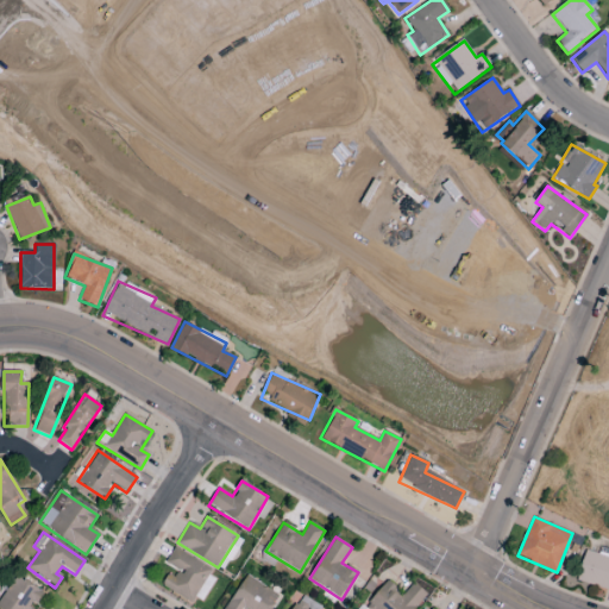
[(211,569),(174,547),(165,563),(174,569),(163,586),(192,603),(211,569)]
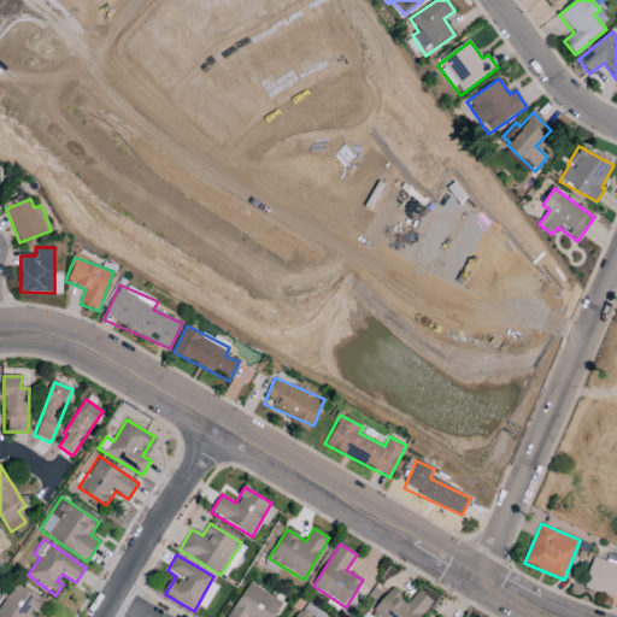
[(616,564),(593,558),(583,588),(616,598),(616,564)]
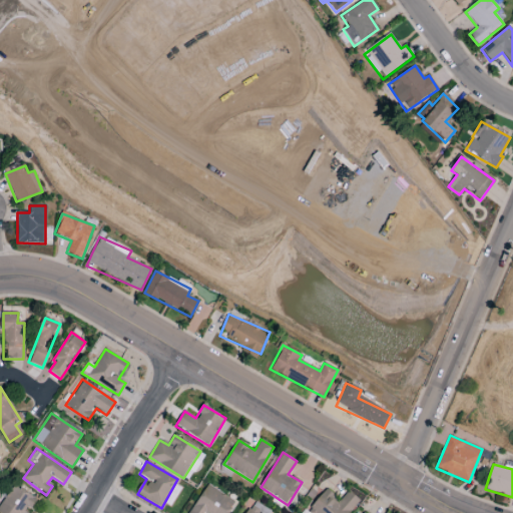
[(26,512),(36,499),(14,484),(0,504),(0,512),(26,512)]
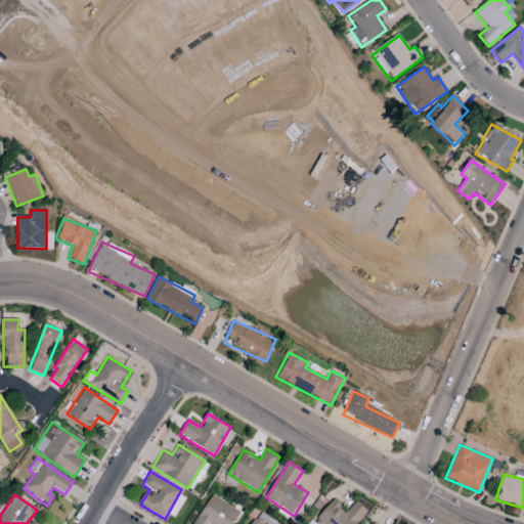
[(232,523),(239,513),(212,494),(192,523),(232,523)]
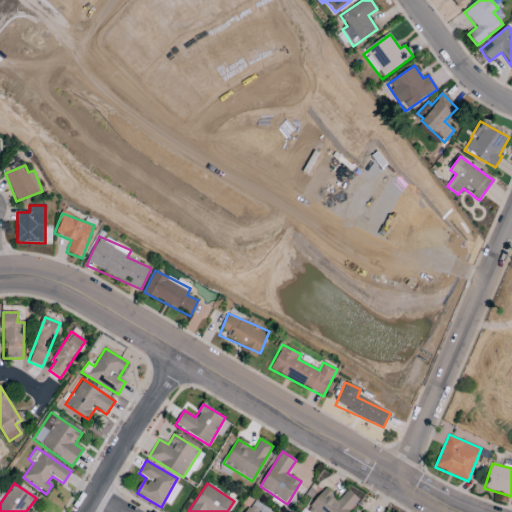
[(348,489),(338,500),(326,488),(307,509),(310,511),(348,511),(360,500),(348,489)]
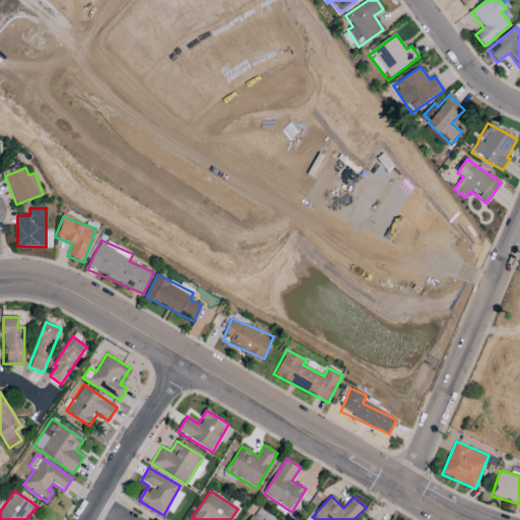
[(249,519),(269,519),(255,511),(249,519)]
